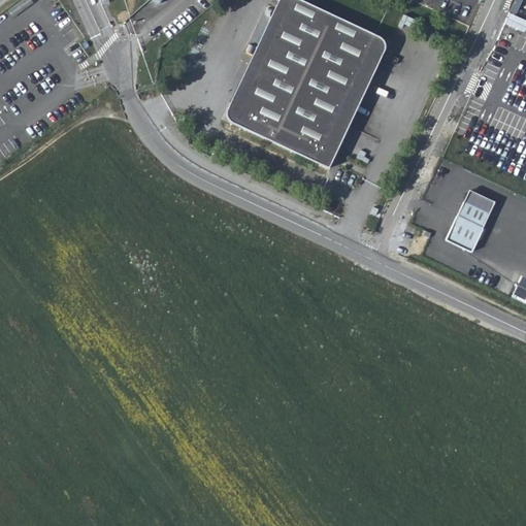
[(231,102),(233,122),(330,167),(333,162),(331,137),(372,45),(385,51),(386,42),(379,34),(303,0),(281,0),(278,2),(288,6),(239,107),(231,102)]
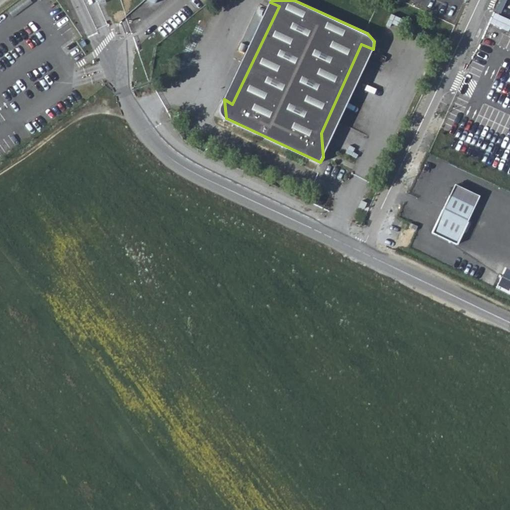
[(224,99),(232,104),(279,6),(270,2),(224,99)]
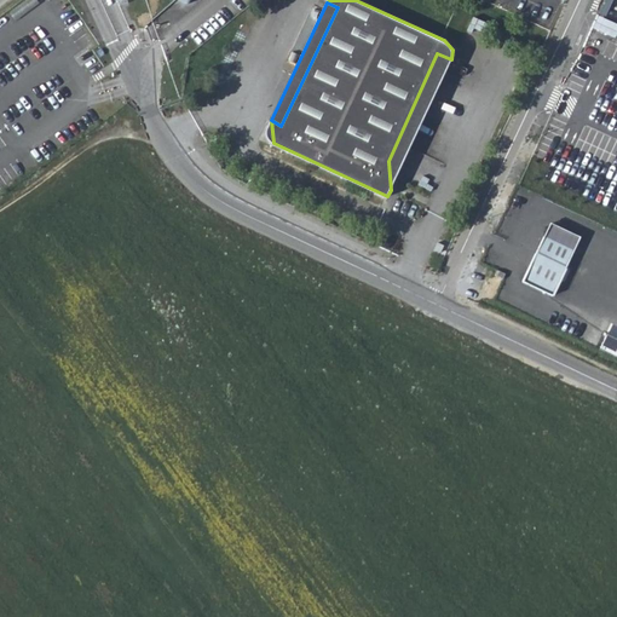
[(391,190),(451,59),(437,53),(388,161),(391,190)]
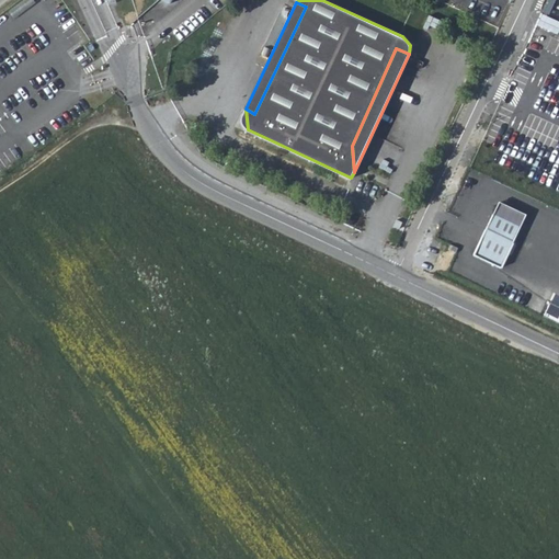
[(495,213),(523,224),(528,210),(502,198),(495,213)]
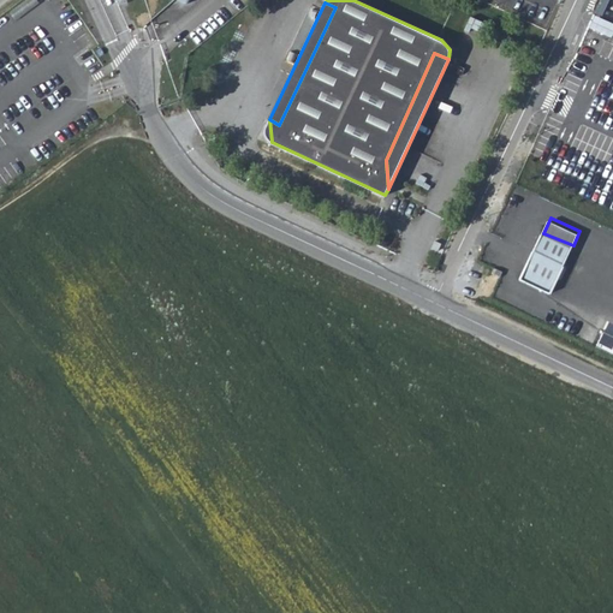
[(543,233),(523,277),(553,291),(573,245),(543,233)]
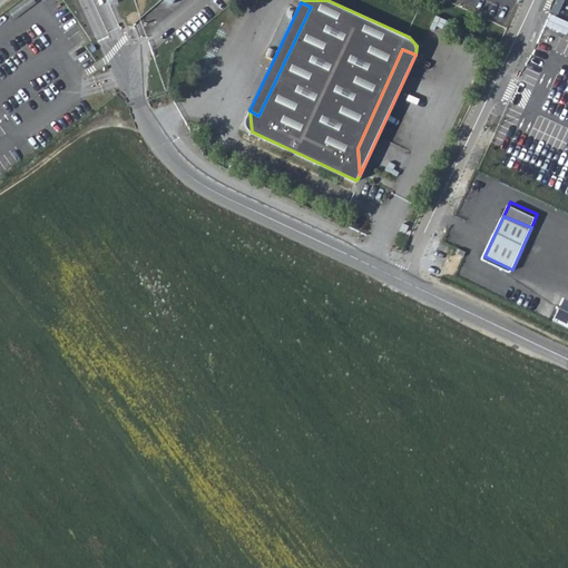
[(458,254),(466,257),(469,251),(461,246),(458,254)]
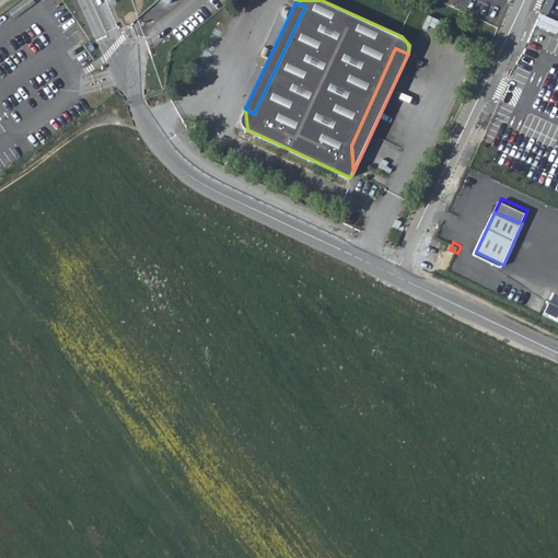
All buildings are outlined.
